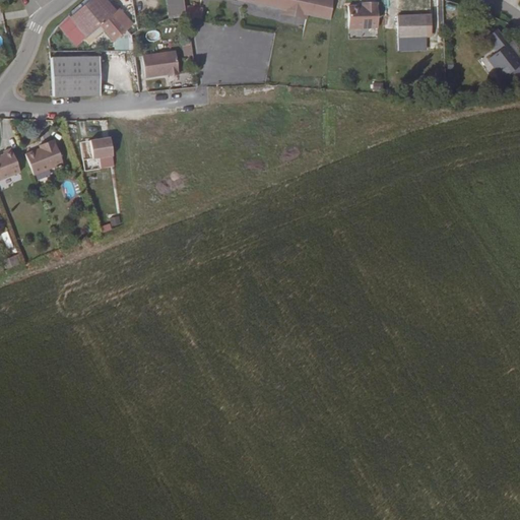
[(101,0),(86,0),(59,25),(78,46),(101,24),(116,41),(132,26),(117,9),(113,13),(101,0)]
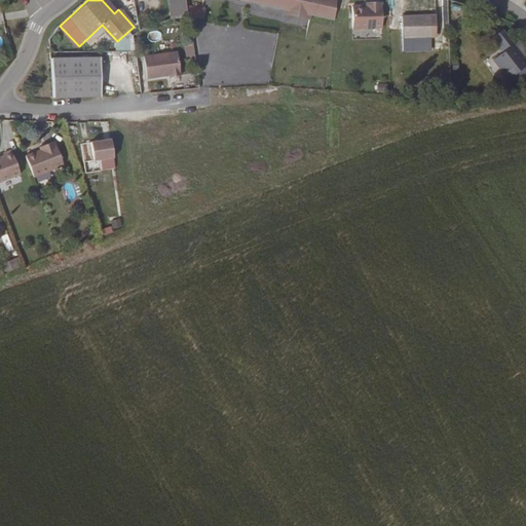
[(168,0),(170,4),(177,4),(178,17),(188,16),(187,8),(186,2),(185,0),(168,0)]
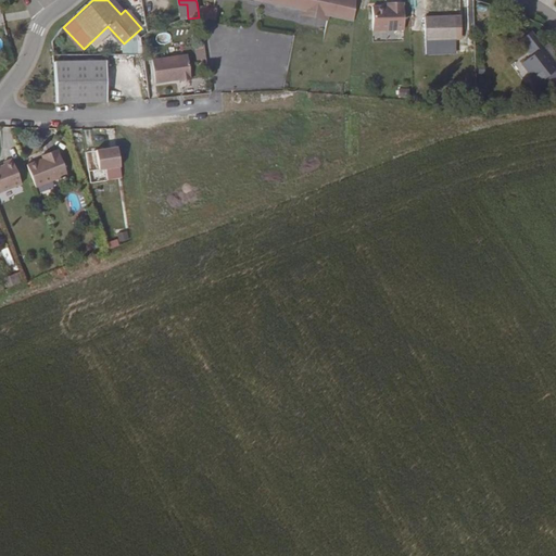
[(303,0),(301,8),(300,14),(328,21),(329,17),(353,23),(355,0),(303,0)]
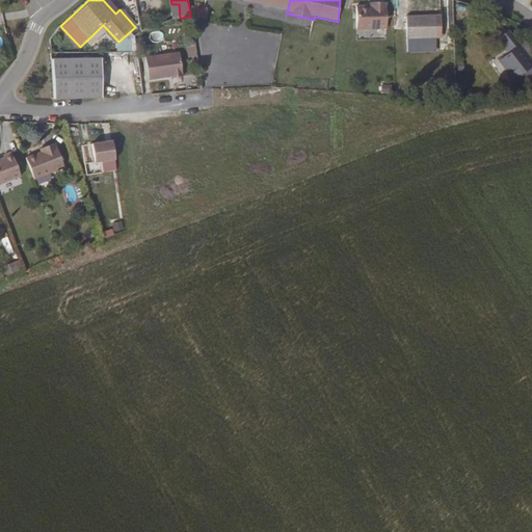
[(387,30),(386,4),(370,4),(370,7),(356,8),(356,30),(387,30)]
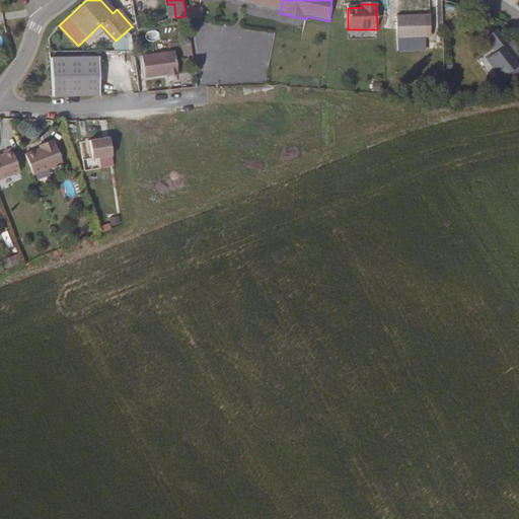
[(200,9),(184,8),(186,16),(201,18),(203,9),(200,9)]
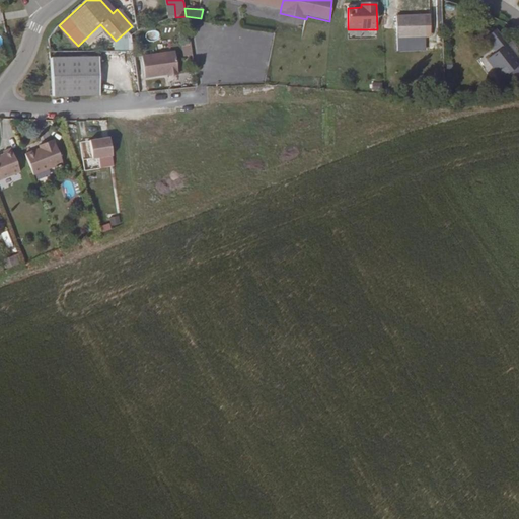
[(429,36),(428,13),(393,14),(394,36),(429,36)]
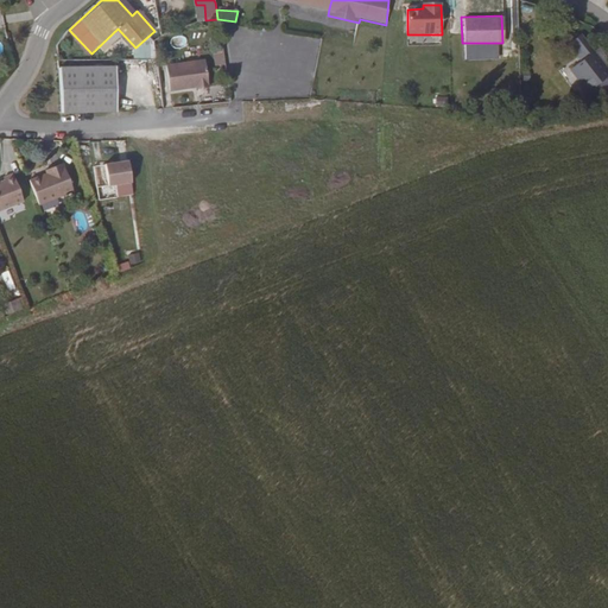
[(16,31),(6,33),(8,50),(19,49),(16,31)]
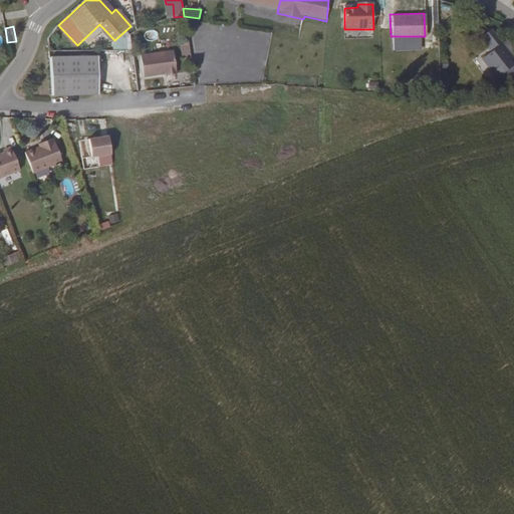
[(513,61),(508,54),(500,45),(489,30),(479,38),(490,52),(482,59),(503,86),(513,76),(513,65),(513,64),(513,63),(513,61)]
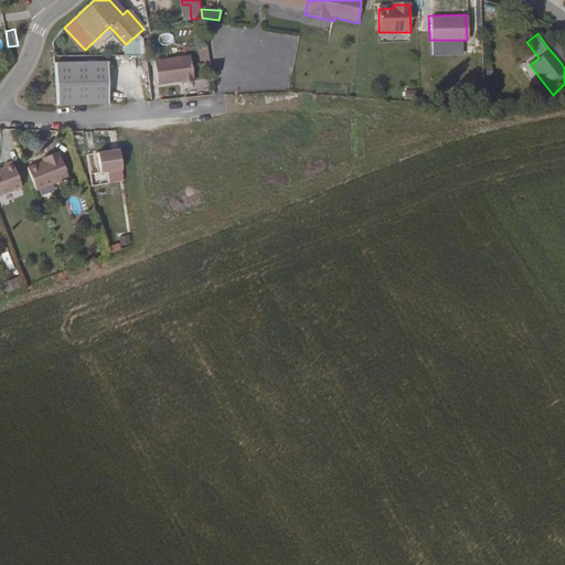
[(555,44),(550,50),(558,60),(564,55),(555,44)]
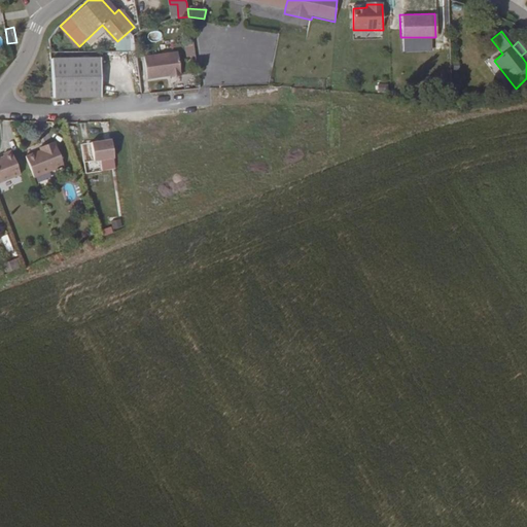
[(181,76),(179,53),(145,57),(148,78),(171,76),(171,77),(181,76)]
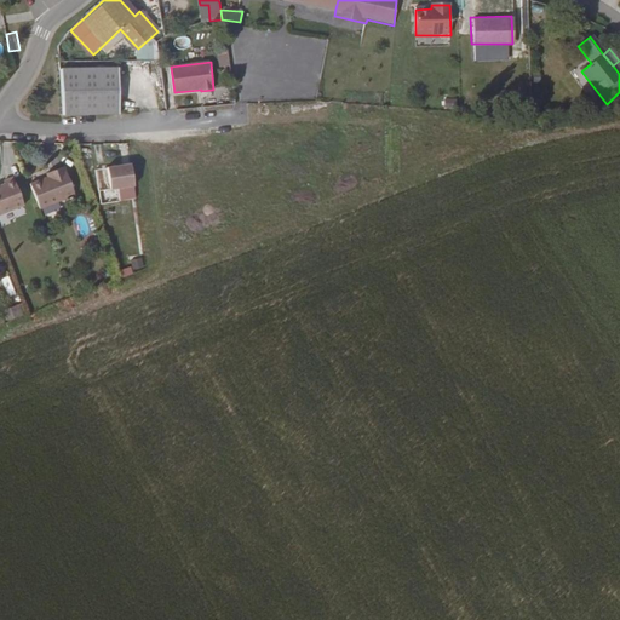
[(59,69),(64,114),(119,113),(118,68),(59,69)]
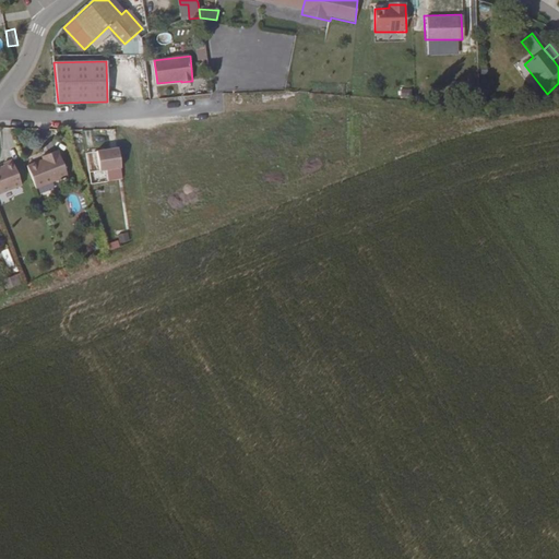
[(30,167),(37,189),(70,177),(60,152),(44,157),(45,161),(30,167)]
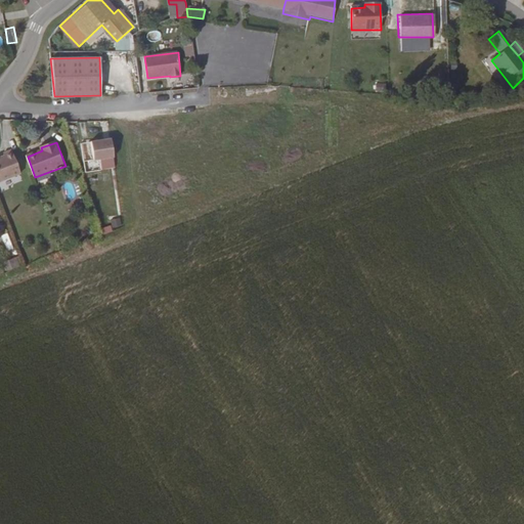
[(96,171),(117,169),(115,149),(94,153),(96,171)]
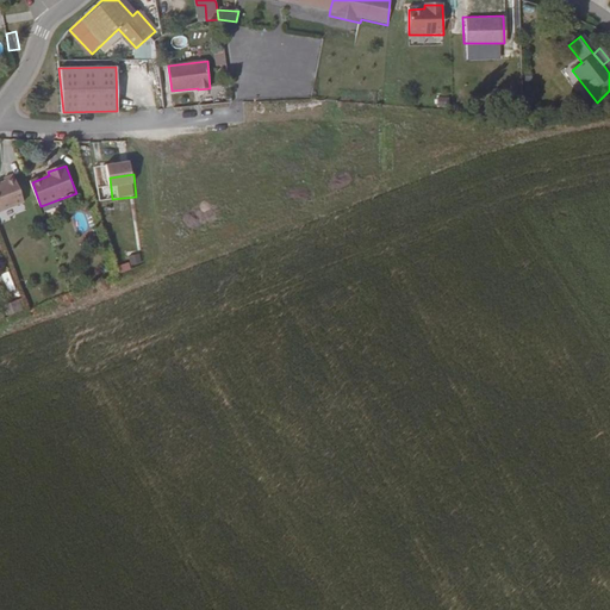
[(0,212),(25,204),(14,175),(6,179),(7,182),(0,184),(0,212)]
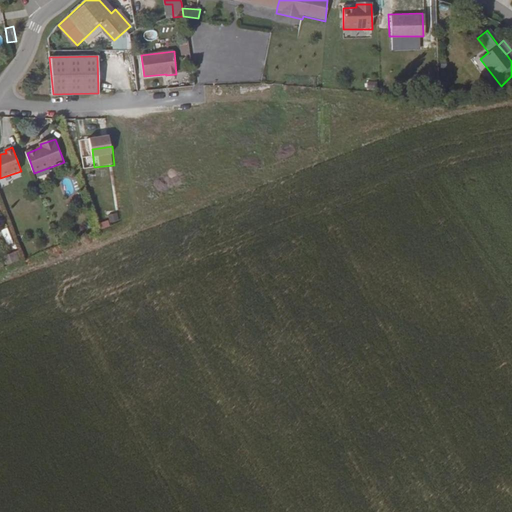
[(116,212),(106,214),(108,223),(118,221),(116,212)]
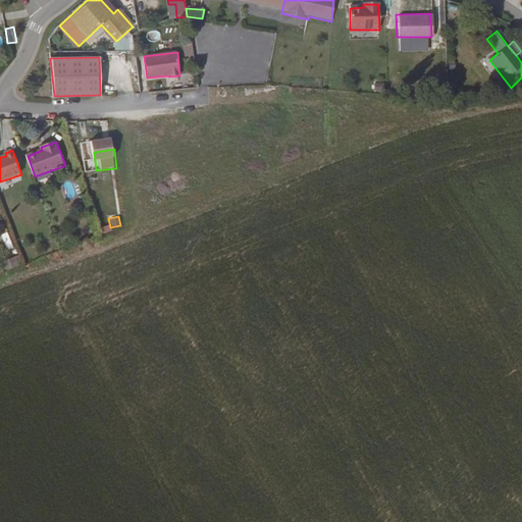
[(6,231),(0,232),(0,233),(4,250),(11,249),(6,231)]
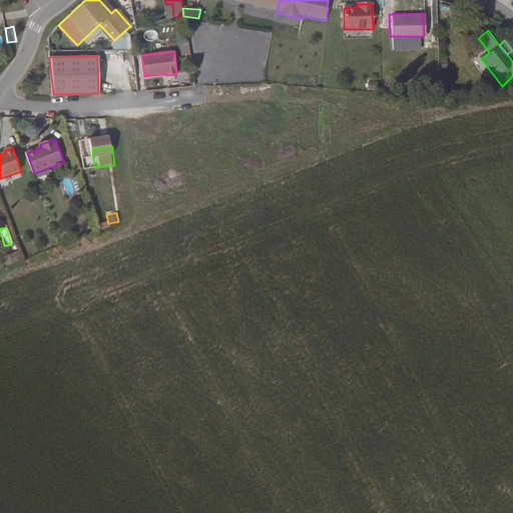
[(10,268),(19,265),(17,257),(8,261),(10,268)]
